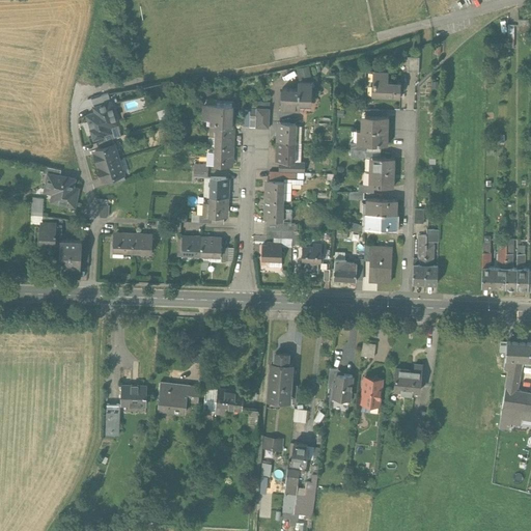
[(519,33),(529,33),(529,21),(519,20),(519,33)]
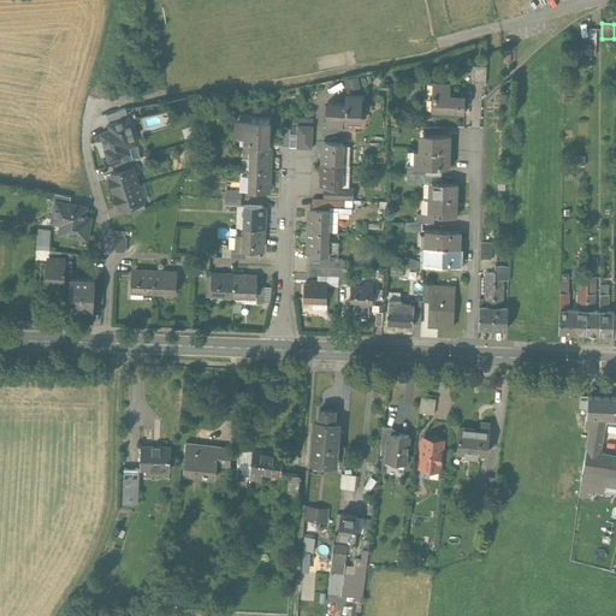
[(474,69),(474,84),(486,84),(486,69),(474,69)]
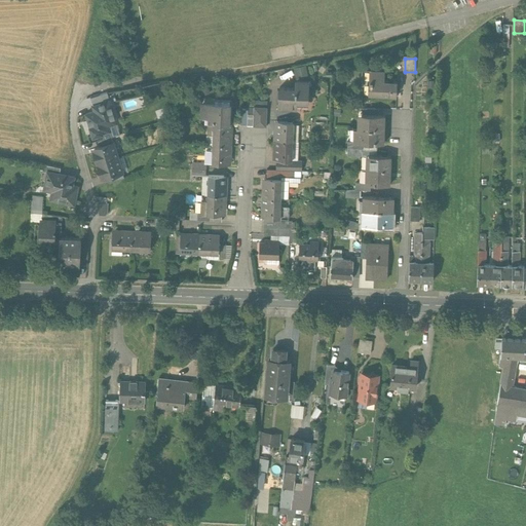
[(300,69),(301,77),(309,75),(307,67),(300,69)]
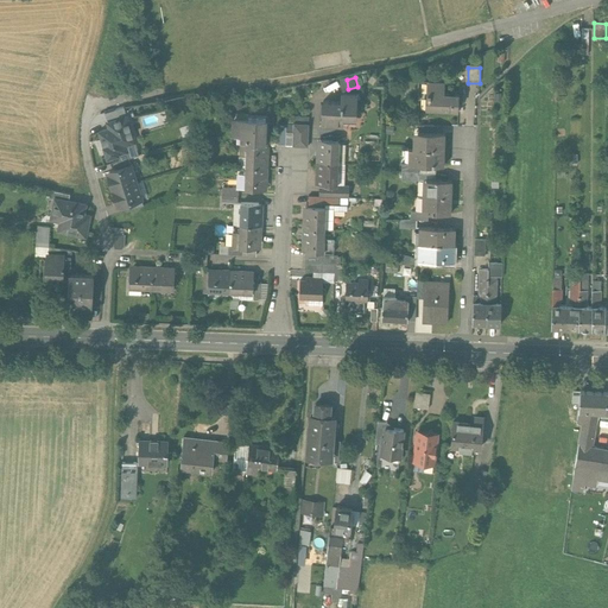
[(445,83),(429,82),(429,84),(431,84),(430,94),(428,94),(428,99),(429,100),(429,111),(458,113),(460,95),(444,95),(445,83)]
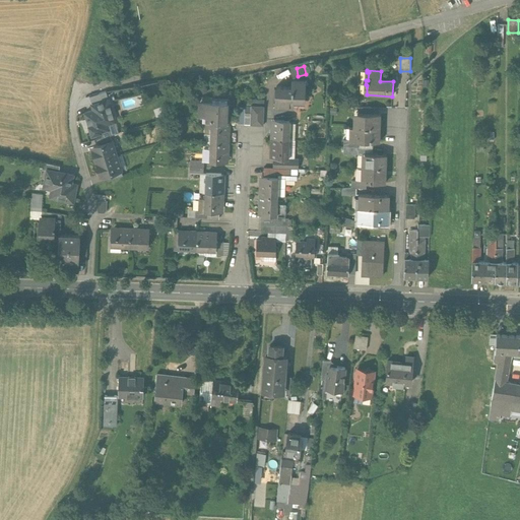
[(293,89),(276,88),(276,108),(294,109),(294,103),(305,103),(305,82),(293,82),(293,89)]
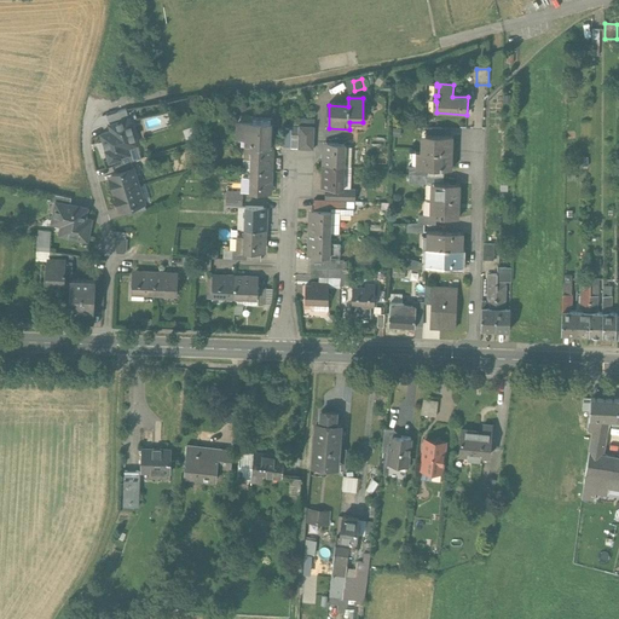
[(137,148),(128,121),(109,128),(111,134),(102,138),(109,163),(128,157),(127,150),(137,148)]
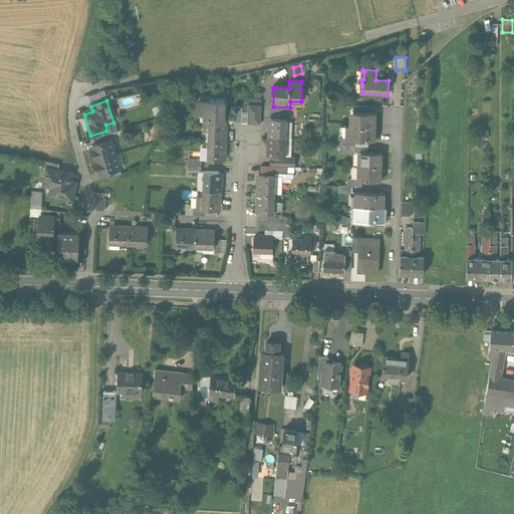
[(209,122),(218,122),(218,120),(222,120),(223,112),(224,112),(225,102),(210,101),(210,103),(198,102),(198,114),(210,115),(210,117),(209,117),(208,120),(209,120),(209,122)]
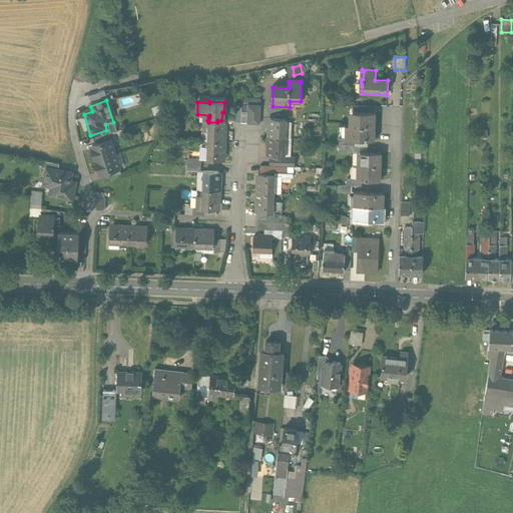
[(235,123),(247,123),(247,112),(241,111),(241,108),(235,107),(235,123)]
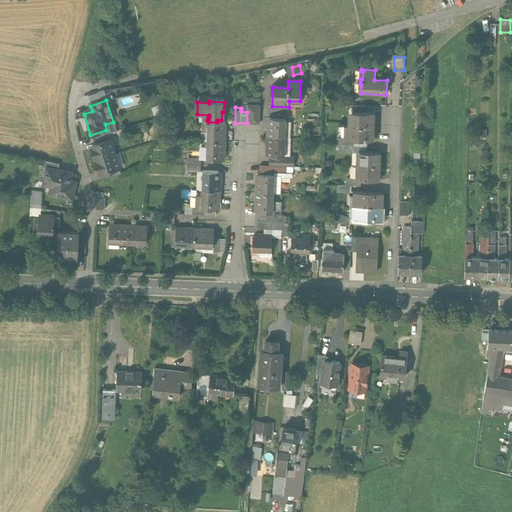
[(260,112),(247,112),(247,123),(260,124),(260,112)]
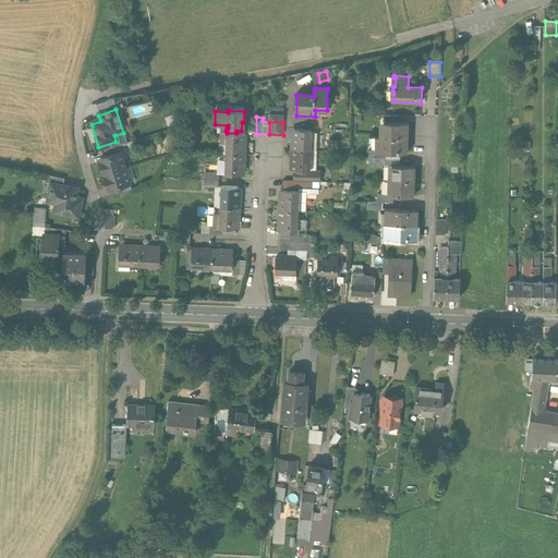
[(379,136),(379,137),(408,137),(409,122),(398,122),(385,122),(385,136),(379,136)]
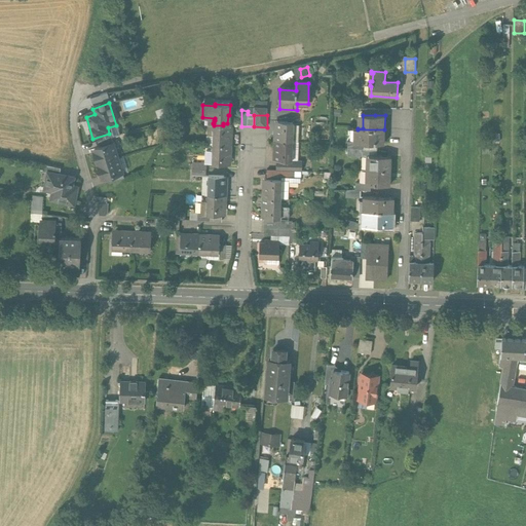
[(293,122),(278,121),(278,129),(275,129),(274,141),(298,142),(298,124),(293,124),(293,122)]
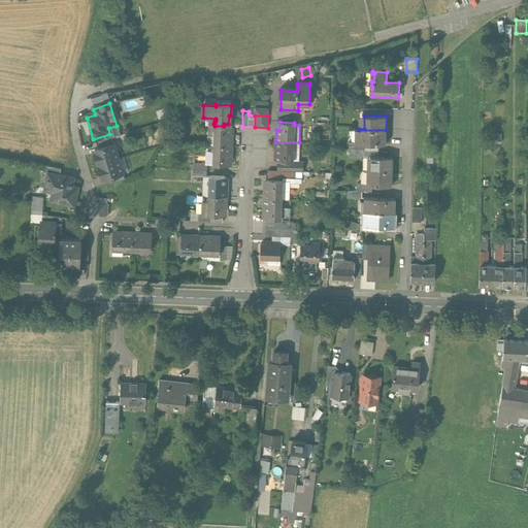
[(215,145),(232,146),(232,135),(230,135),(230,127),(224,126),(215,126),(209,126),(208,145),(215,145)]
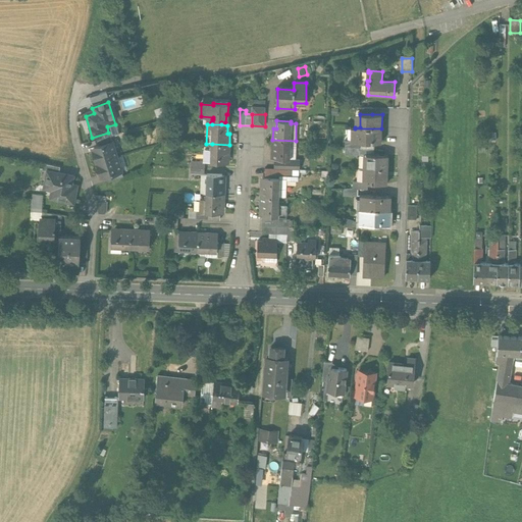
[(355,128),(351,127),(350,142),(360,143),(381,143),(381,128),(355,128)]
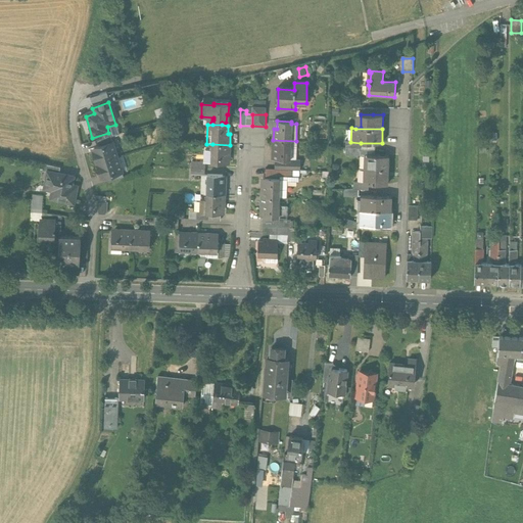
[(98,148),(112,144),(110,138),(97,143),(98,148)]
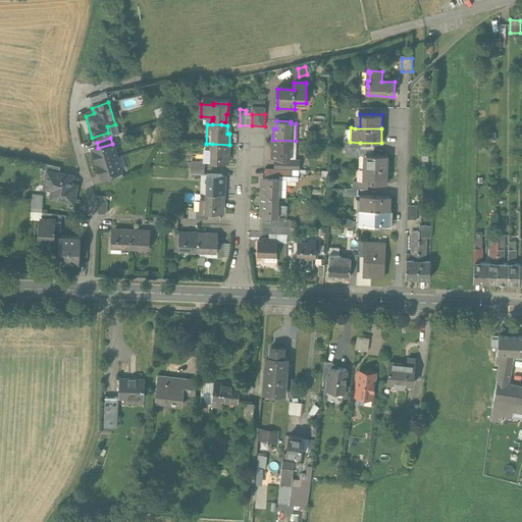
[(296,141),(272,140),(272,150),(275,151),(274,159),(296,159),(296,141)]
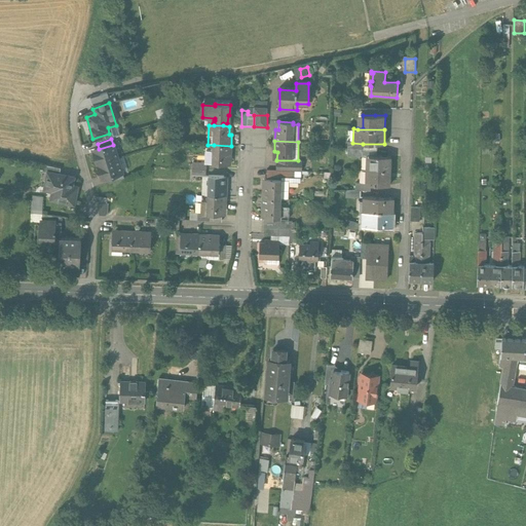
[(117,159),(113,145),(92,151),(97,166),(117,159)]
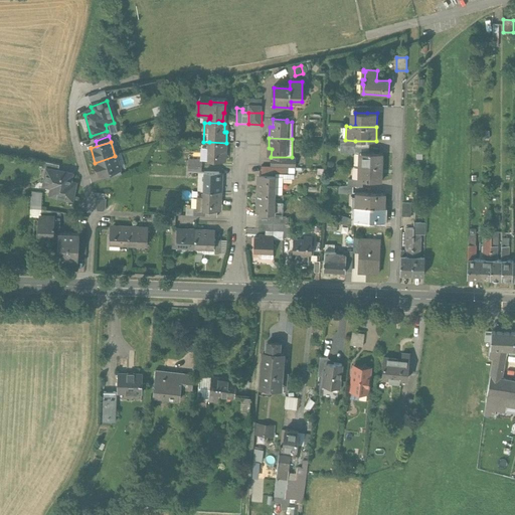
[(226,143),(209,142),(209,149),(202,149),(201,161),(202,161),(222,162),(222,154),(225,154),(226,143)]
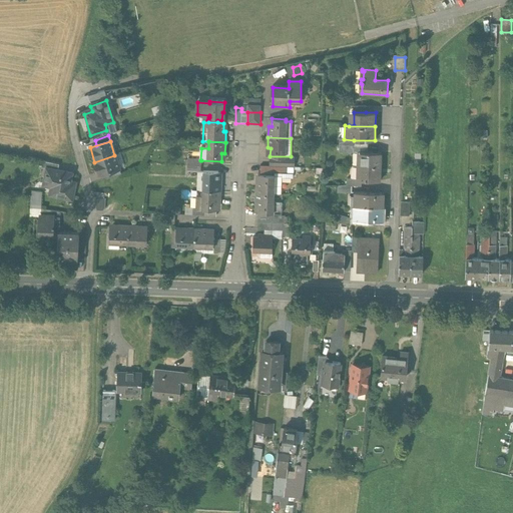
[(381,152),(360,152),(359,166),(381,166),(381,152)]
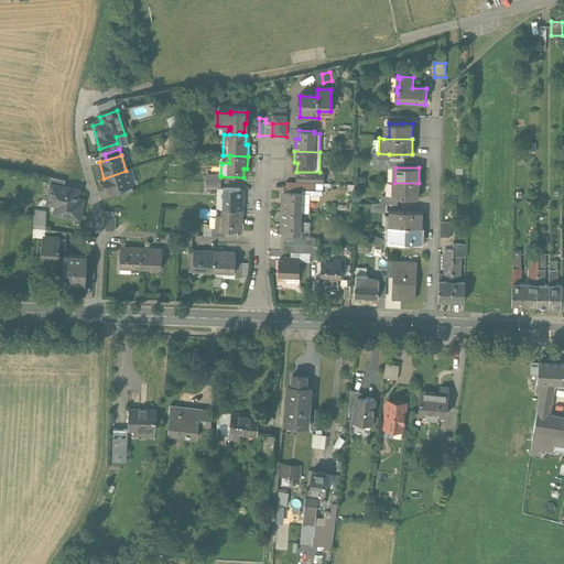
[(126,171),(104,179),(109,194),(131,186),(126,171)]
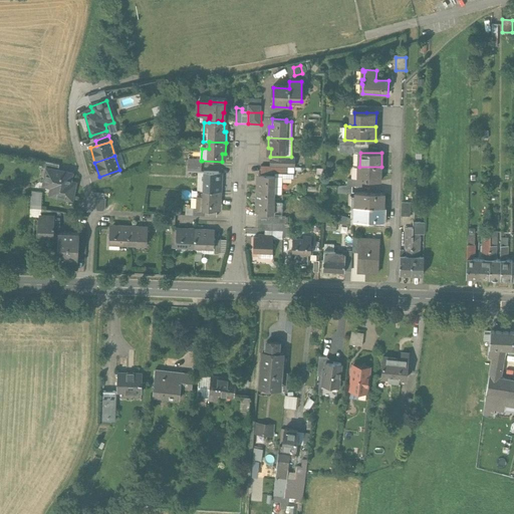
[(270,166),(294,167),(295,167),(295,158),(291,157),(270,157),(270,166)]
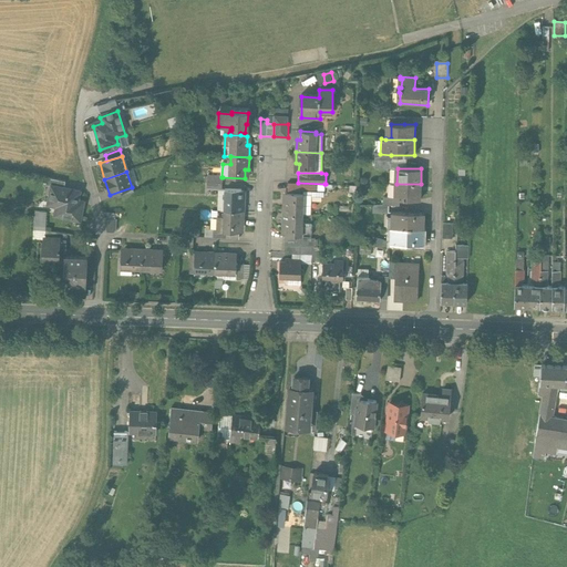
[(51,187),(62,189),(64,183),(47,179),(44,187),(51,188),(51,187)]
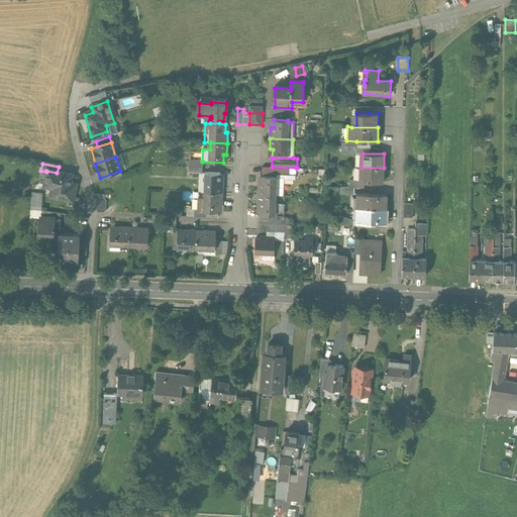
[(263,177),(276,177),(277,174),(296,175),(296,168),(272,167),(263,167),(263,177)]
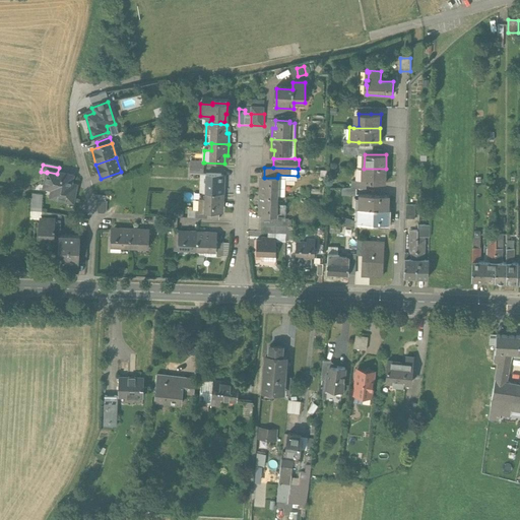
[(386,169),(364,169),(362,169),(362,182),(367,183),(386,184),(387,176),(386,176),(386,169)]
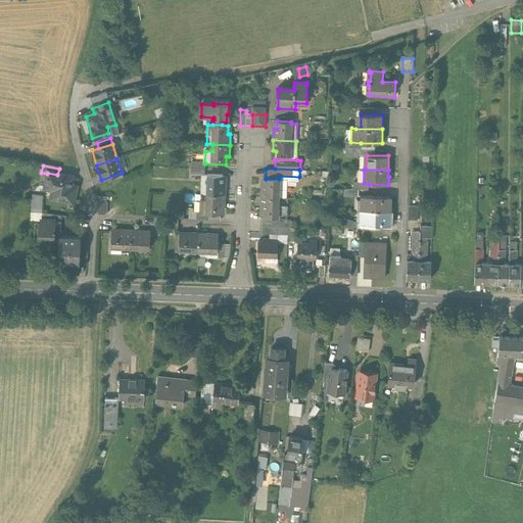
[(57,175),(47,173),(47,174),(45,184),(51,186),(49,200),(73,205),(76,190),(70,189),(73,178),(57,175)]
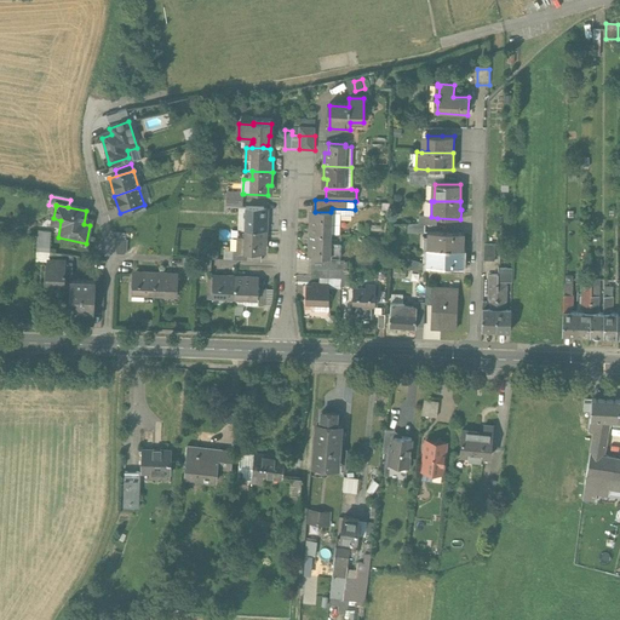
[(147,212),(144,206),(127,211),(130,217),(147,212)]
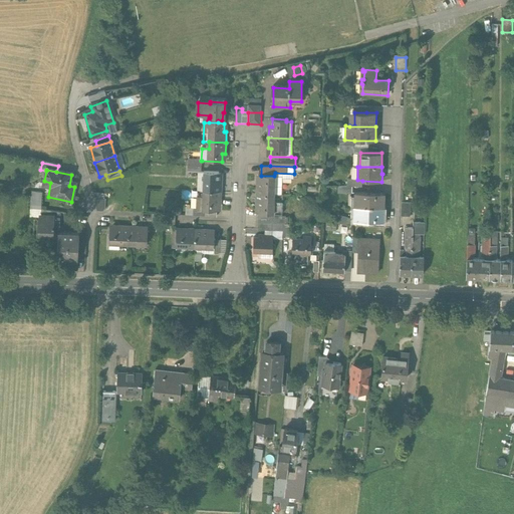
[(197,191),(203,191),(220,192),(221,181),(218,181),(218,173),(201,173),(198,173),(197,191)]
